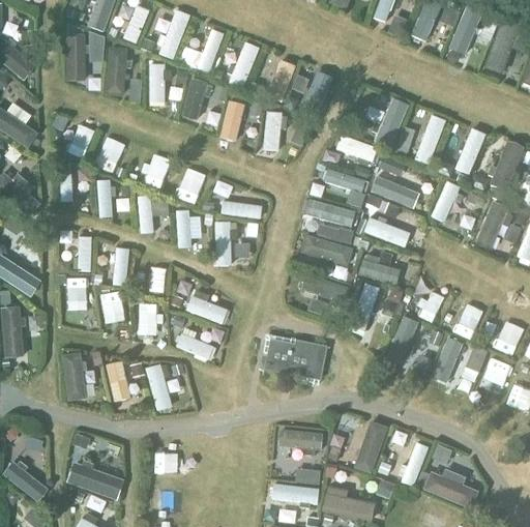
[(18,12),(21,0),(8,0),(6,9),(18,12)]
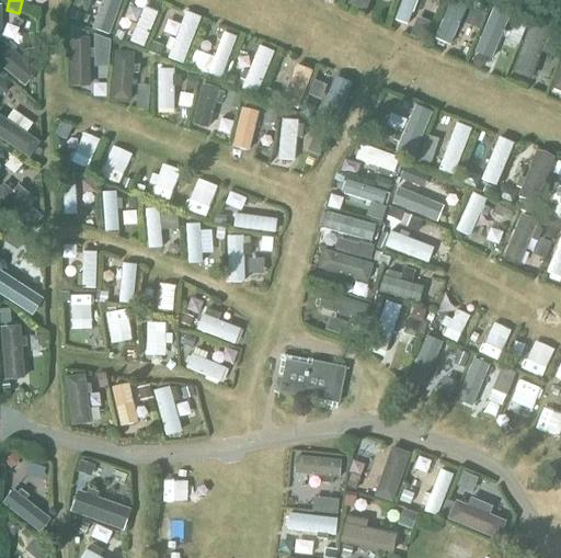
[(34,12),(34,0),(25,0),(25,12),(34,12)]
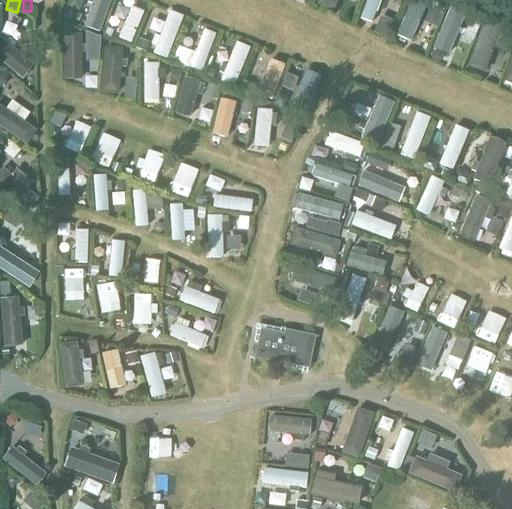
[(96,0),(91,14),(103,18),(110,0),(96,0)]
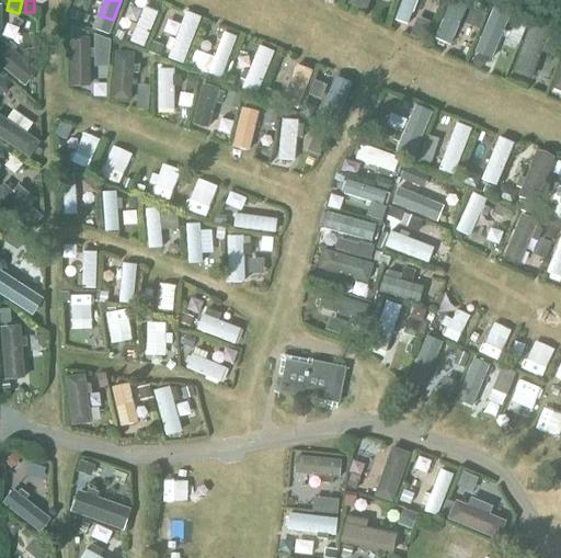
[(348,0),(348,1),(366,9),(369,0),(348,0)]
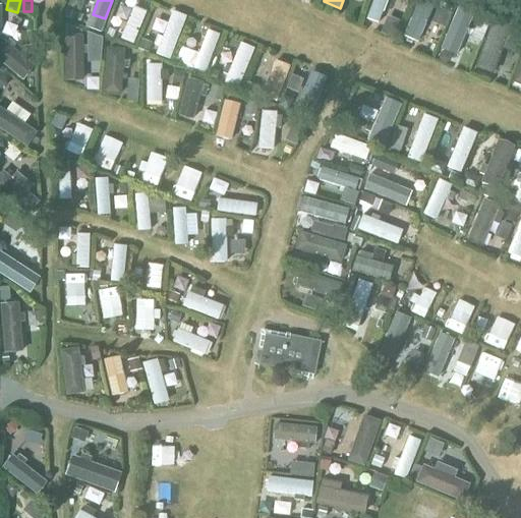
[(372,0),(366,16),(379,21),(386,0),(372,0)]
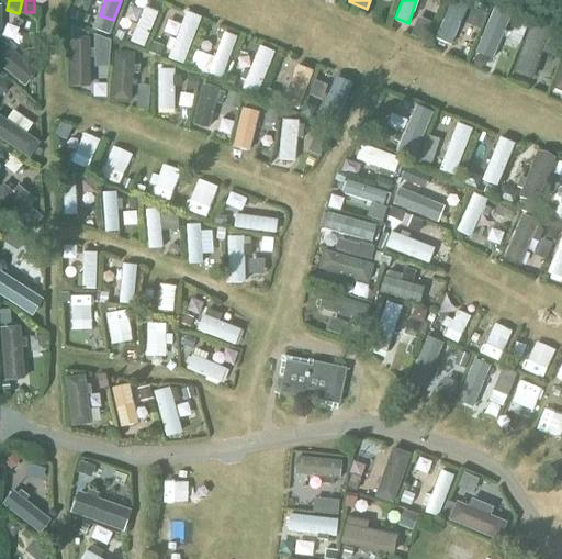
[(470,1),(468,0),(452,0),(435,40),(450,46),(470,1)]
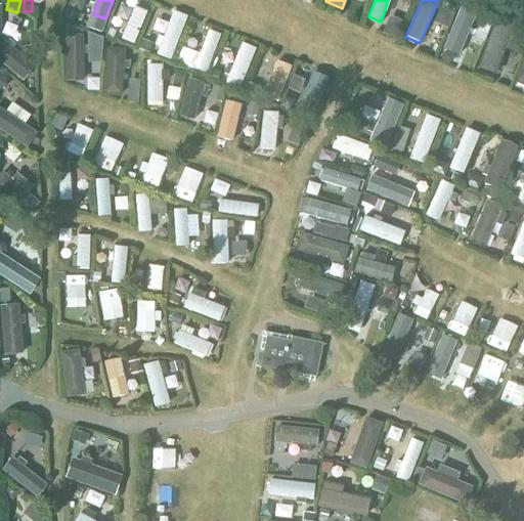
[(135,5),(122,37),(134,42),(146,10),(135,5)]
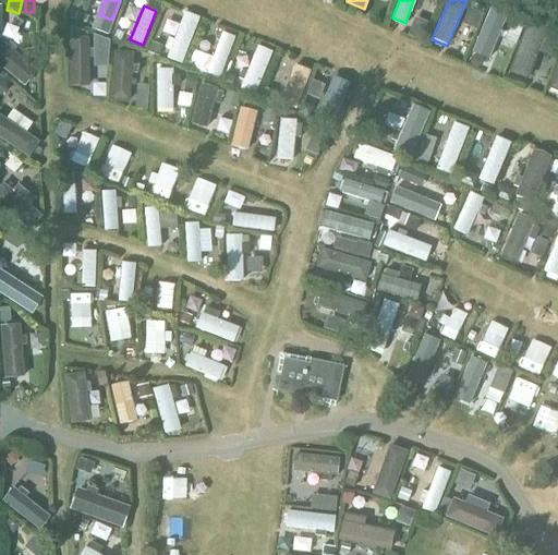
[(492,5),(472,51),(486,58),(506,12),(492,5)]
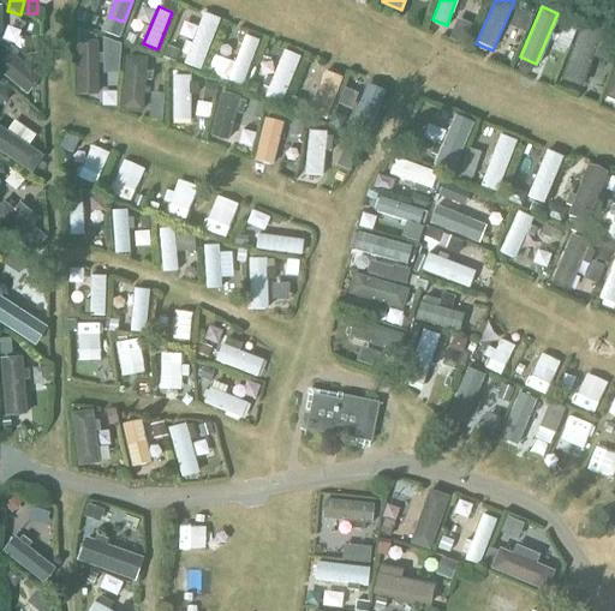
[(204,12),(184,63),(201,69),(220,18),(204,12)]
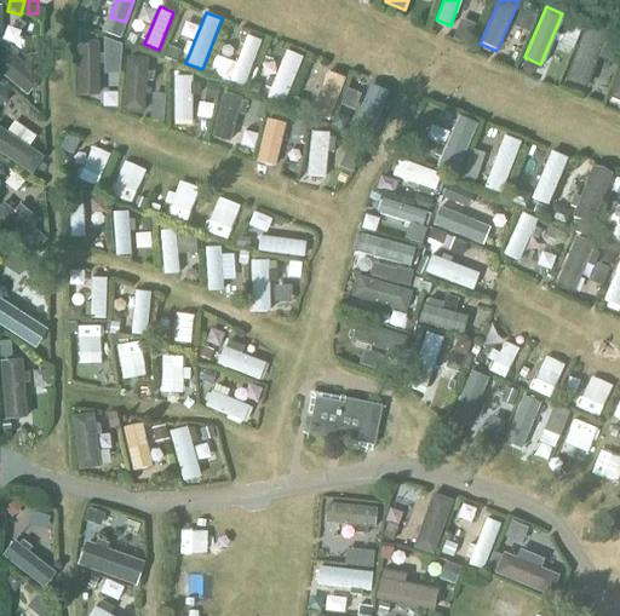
[(586,86),(609,28),(587,19),(564,78),(586,86)]
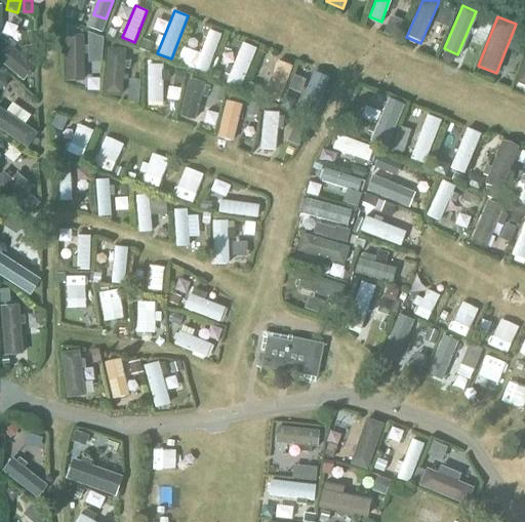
[(209,29),(195,68),(206,72),(221,34),(209,29)]
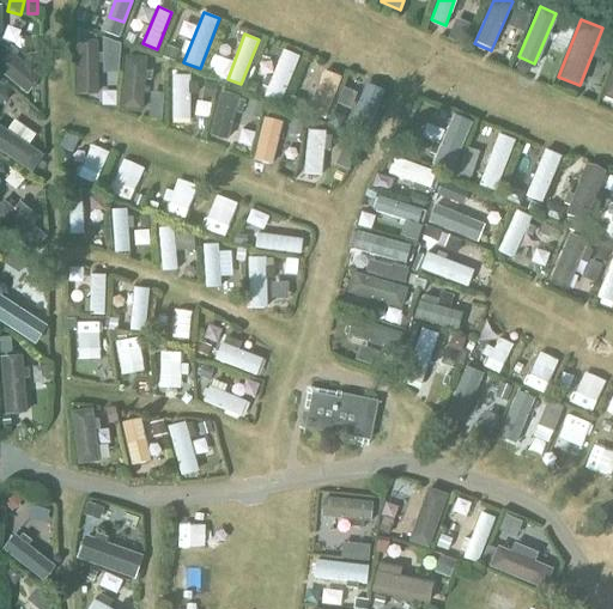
[(97,40),(77,40),(78,92),(98,92),(97,40)]
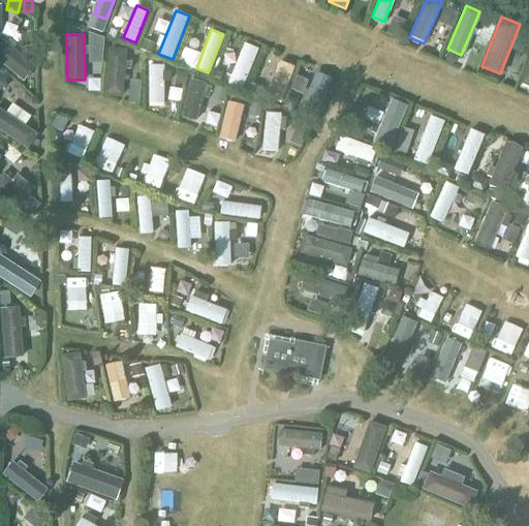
[(9,38),(6,42),(0,36),(0,60),(23,80),(34,65),(12,48),(16,44),(9,38)]
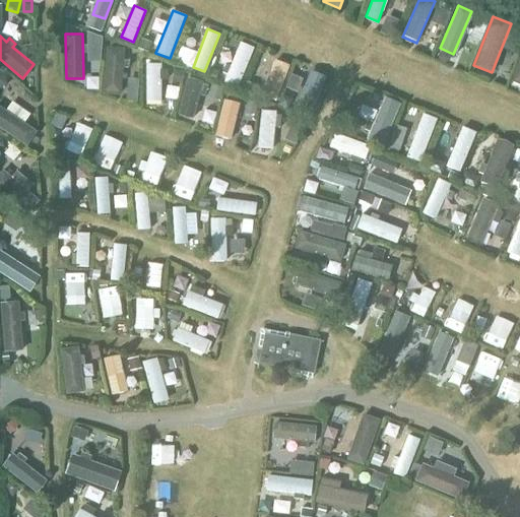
[(241,42),(224,79),(238,85),(254,48),(241,42)]
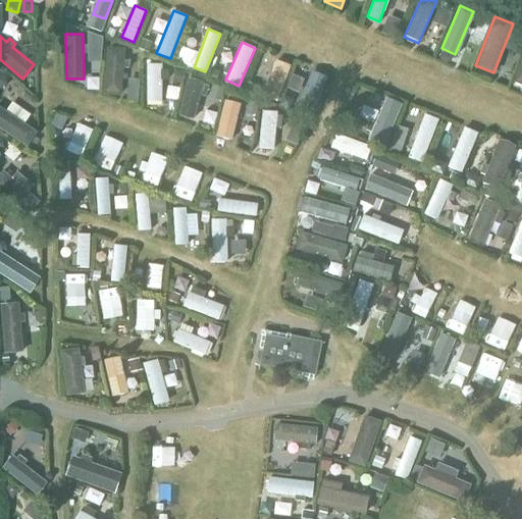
[(107,47),(104,93),(121,94),(124,48),(107,47)]
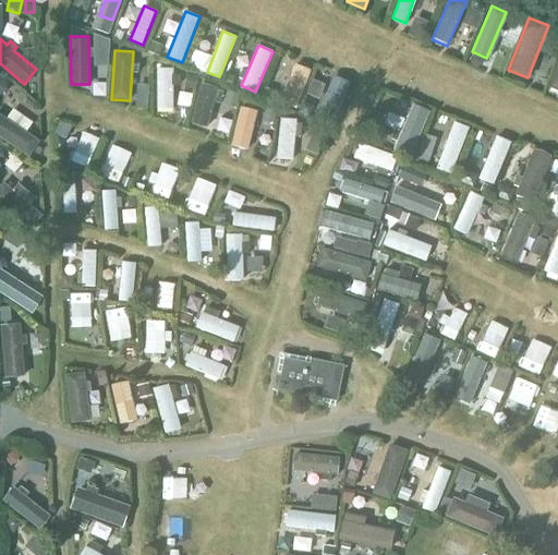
[(294,67),(280,101),(294,107),(308,72),(294,67)]
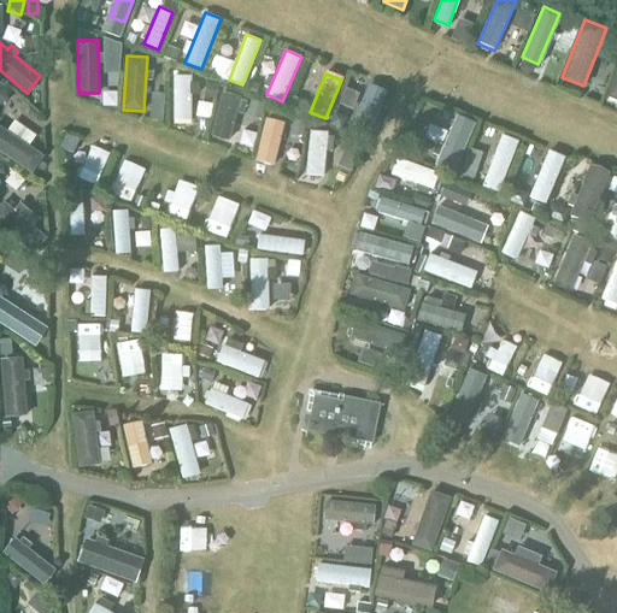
[(191,75),(174,75),(174,119),(191,119),(191,75)]
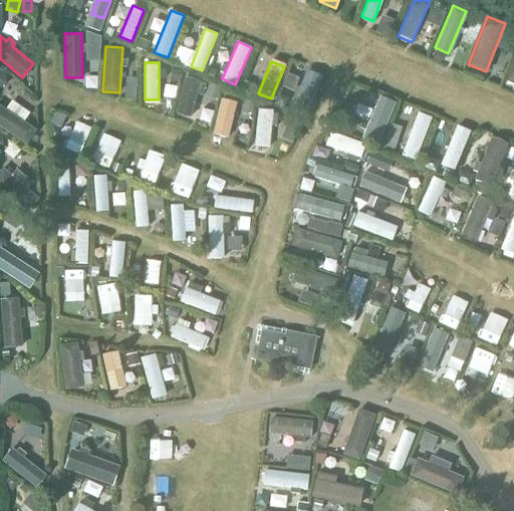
[(290,110),(305,116),(322,77),(306,71),(290,110)]
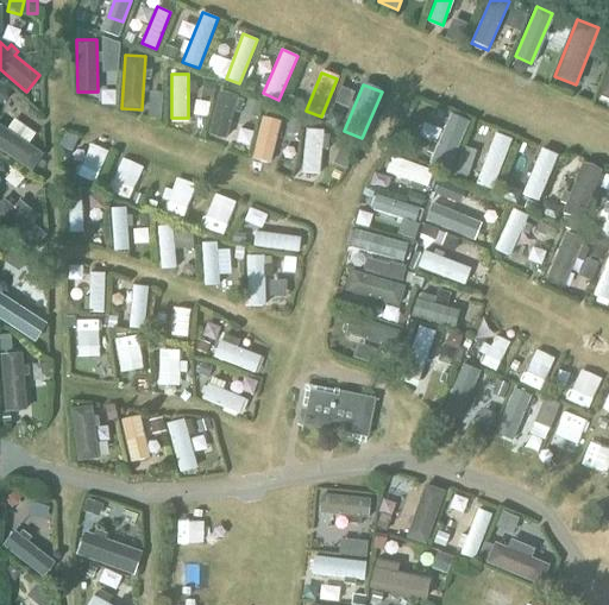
[(220,89),(208,132),(226,137),(238,94),(220,89)]
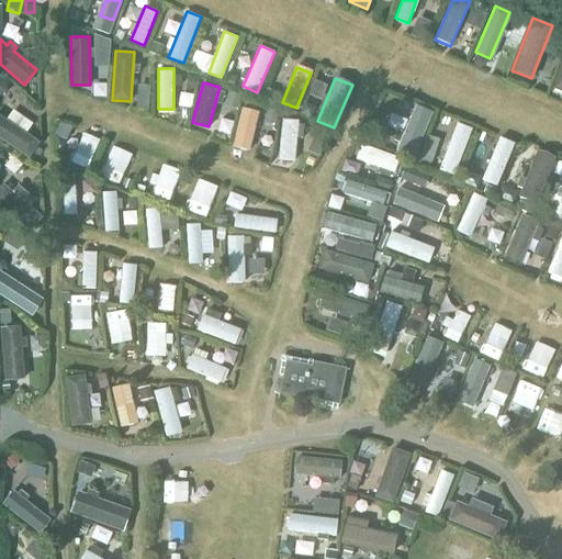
[(243,107),(233,145),(249,149),(258,111),(243,107)]
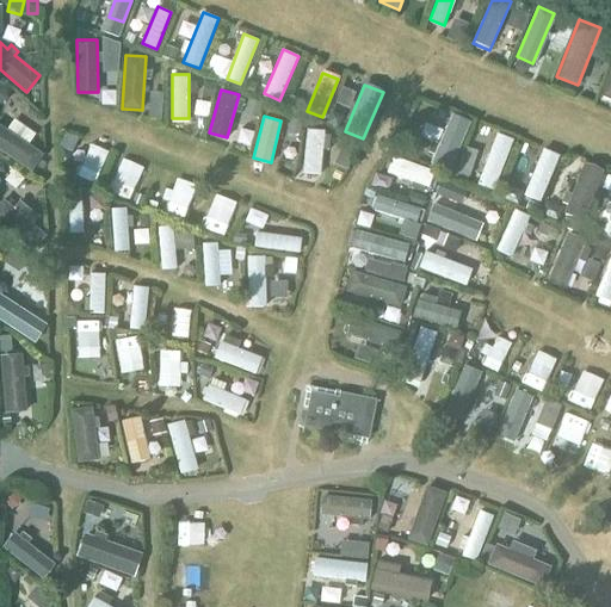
[(452,118),(433,163),(437,165),(448,169),(468,124),(452,118)]
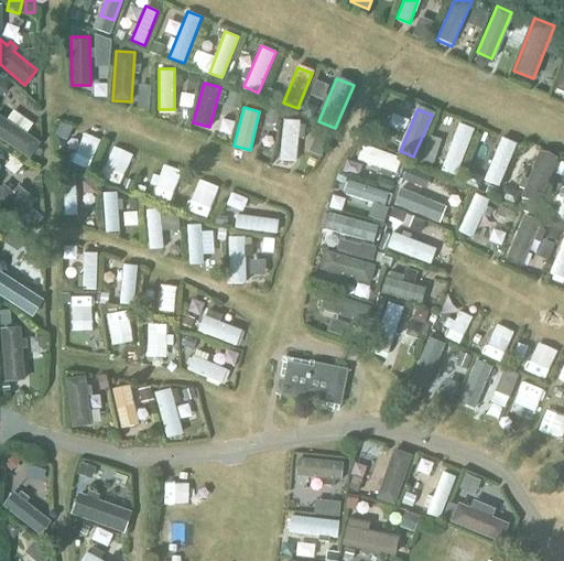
[(0,115),(0,138),(29,158),(40,142),(0,115)]
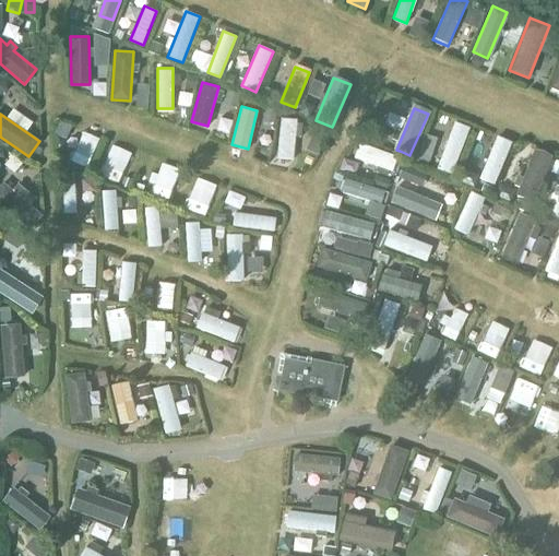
[(281,117),(277,156),(293,158),(297,119),(281,117)]
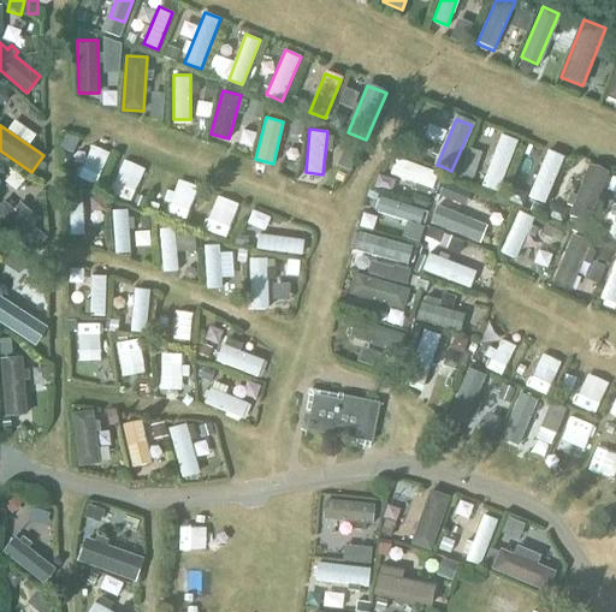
[(227,159),(240,162),(247,132),(235,130),(227,159)]
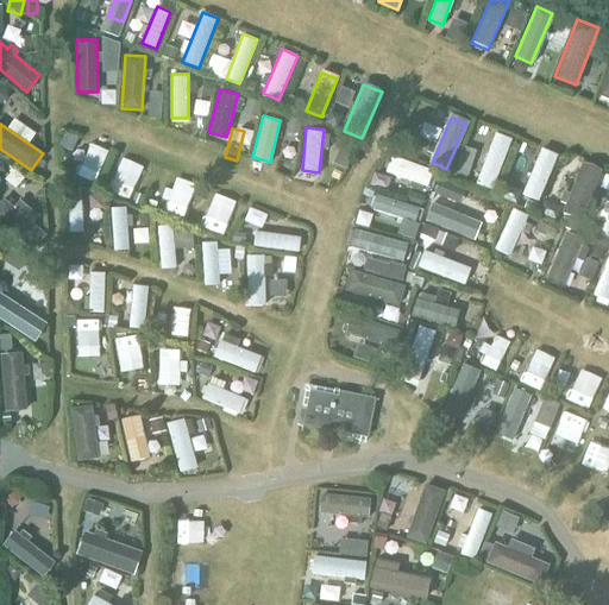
[(495,132),(476,182),(491,188),(512,138),(495,132)]
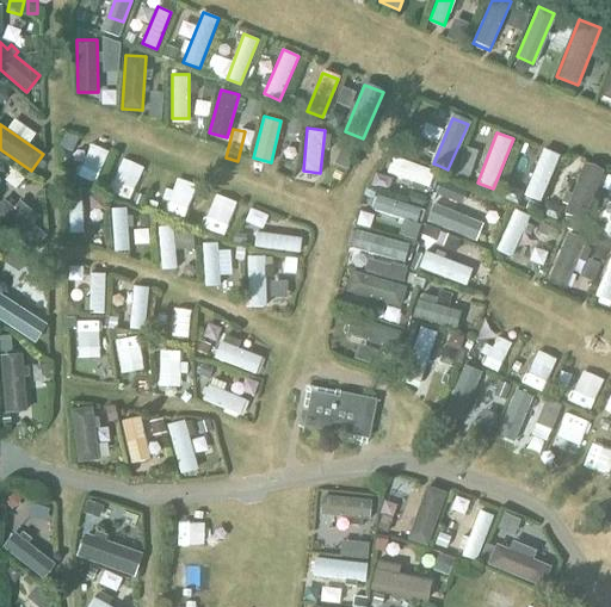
[(543,148),(524,194),(541,200),(560,155),(543,148)]
